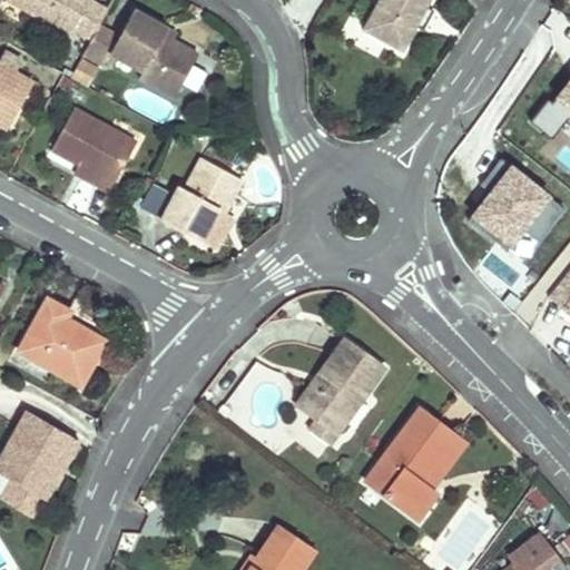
[(10,0),(68,33),(72,26),(91,37),(99,23),(108,8),(94,0),(10,0)]
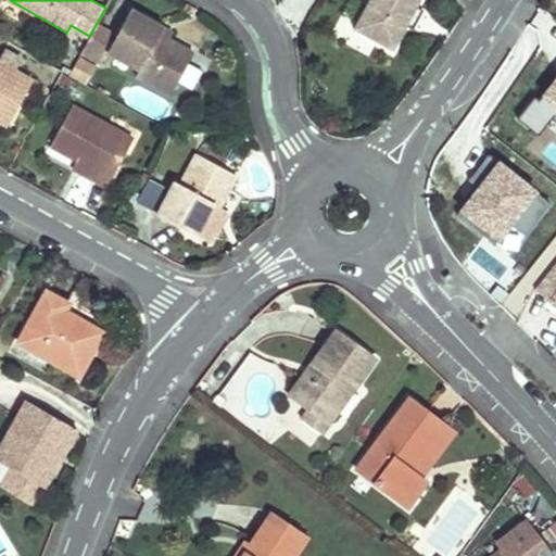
[(370,0),(351,36),(391,58),(405,32),(416,13),(422,0),(370,0)]
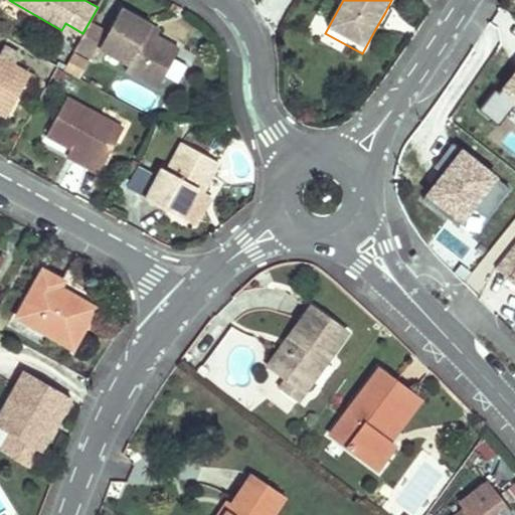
[(151,25),(121,8),(108,31),(90,21),(82,33),(74,49),(93,59),(100,48),(128,64),(125,69),(157,88),(178,49),(156,36),(147,31),(151,25)]
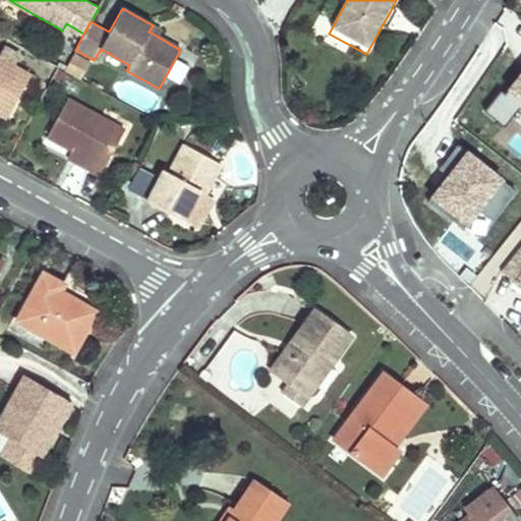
[(397,16),(390,12),(380,30),(387,34),(397,16)]
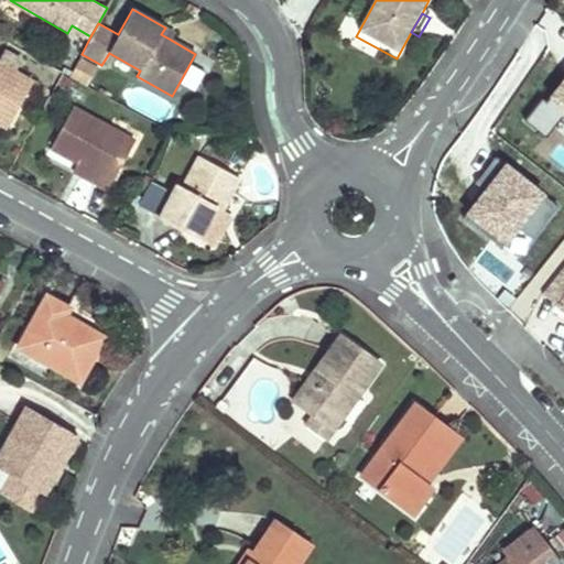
[(174,33),(165,28),(161,34),(171,40),(174,33)]
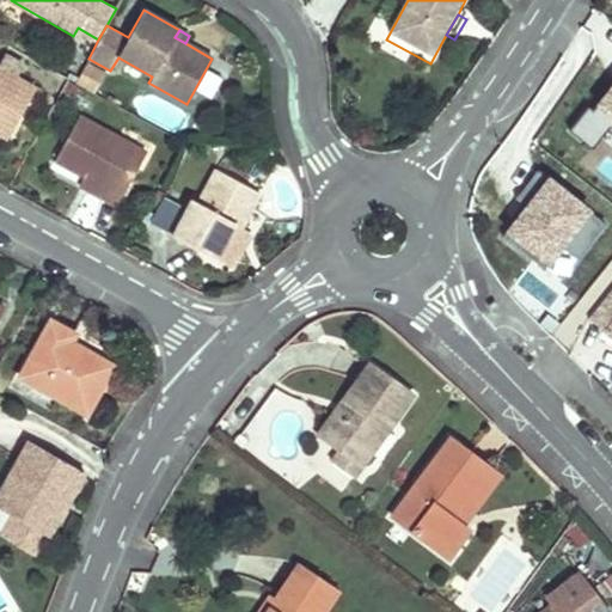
[(86,59),(73,78),(93,91),(106,72),(86,59)]
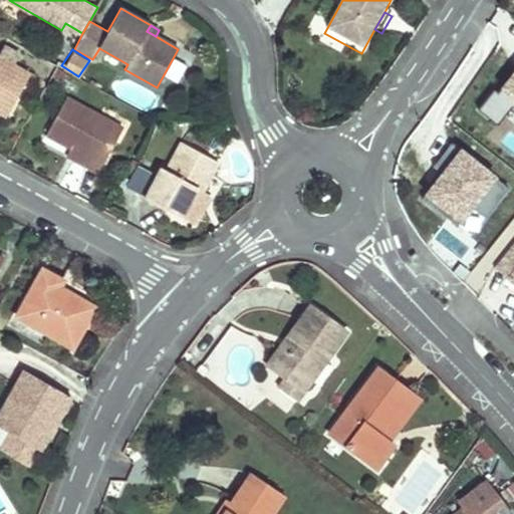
[(32,76),(0,57),(0,104),(13,111),(32,76)]
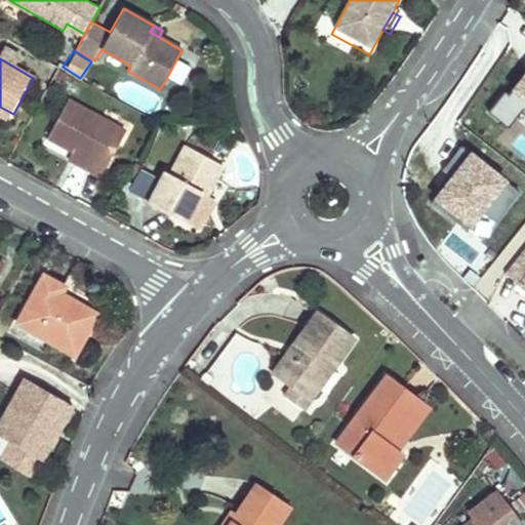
[(524,74),(506,99),(501,96),(486,117),(506,131),(520,113),(524,116),(524,74)]
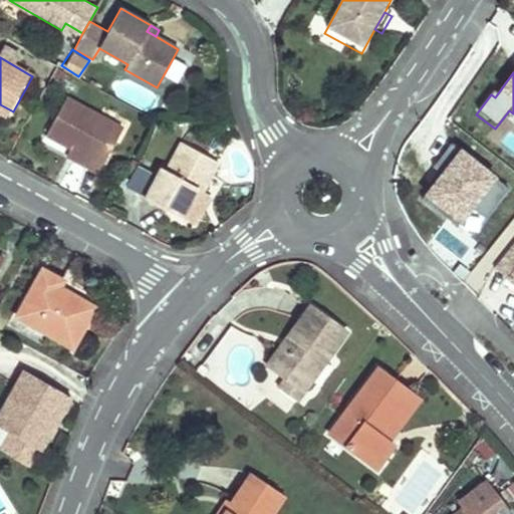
[(126,130),(70,99),(50,137),(74,150),(90,159),(87,165),(102,173),(126,130)]
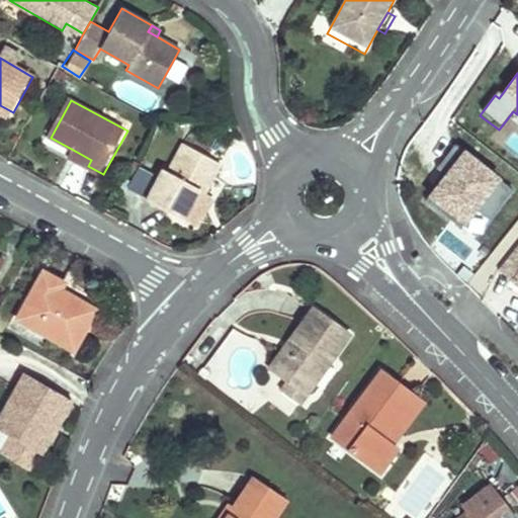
[(13,112),(0,105),(0,117),(9,122),(13,112)]
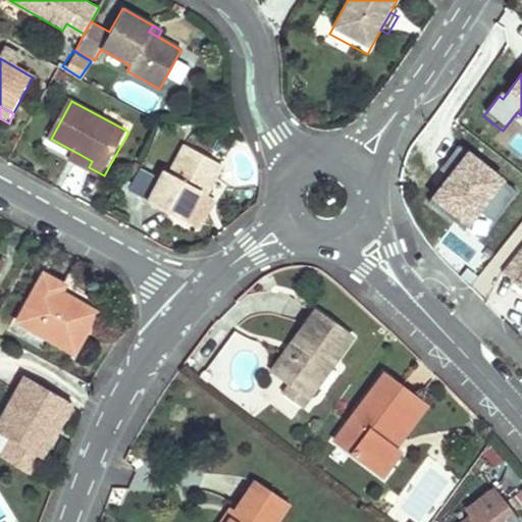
[(226,169),(188,148),(172,177),(167,174),(150,205),(187,225),(204,195),(210,199),(226,169)]
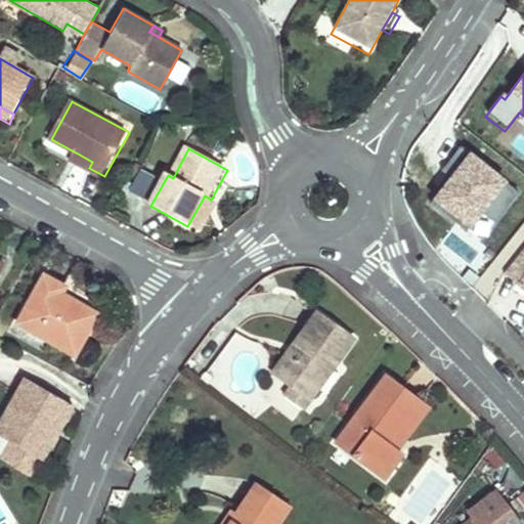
[(465,233),(479,214),(493,225),(517,194),(459,150),(441,174),(445,177),(450,181),(441,192),(430,207),(465,233)]
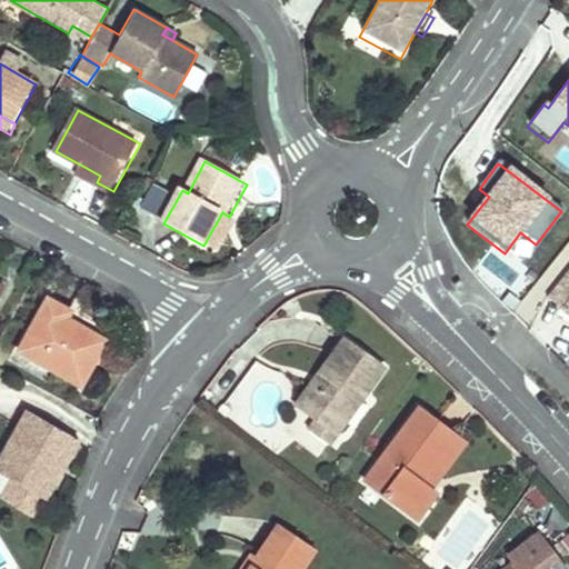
[(100,176),(82,166),(78,172),(97,182),(100,176)]
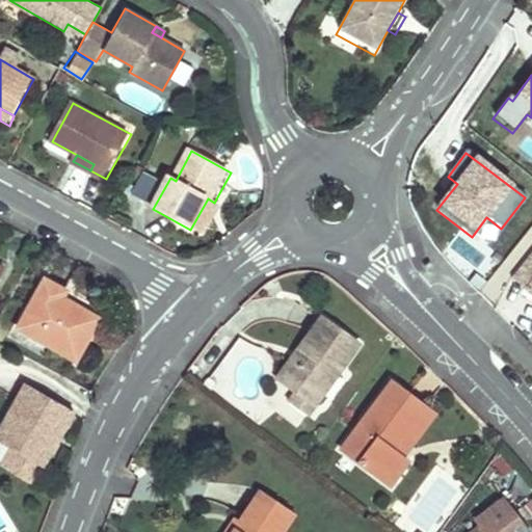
[(142,166),(130,191),(147,200),(159,176),(142,166)]
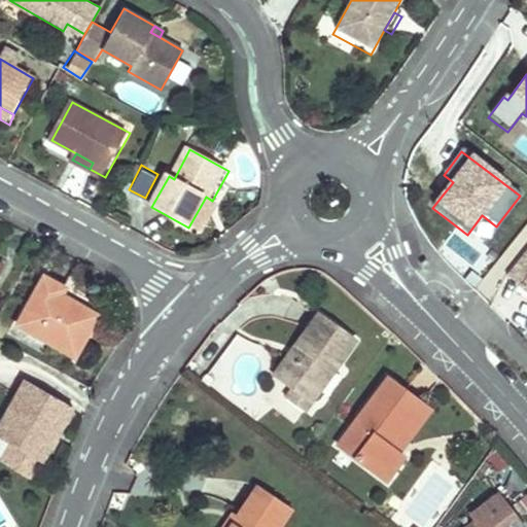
[(444,194),(453,182),(448,178),(440,190),(444,194)]
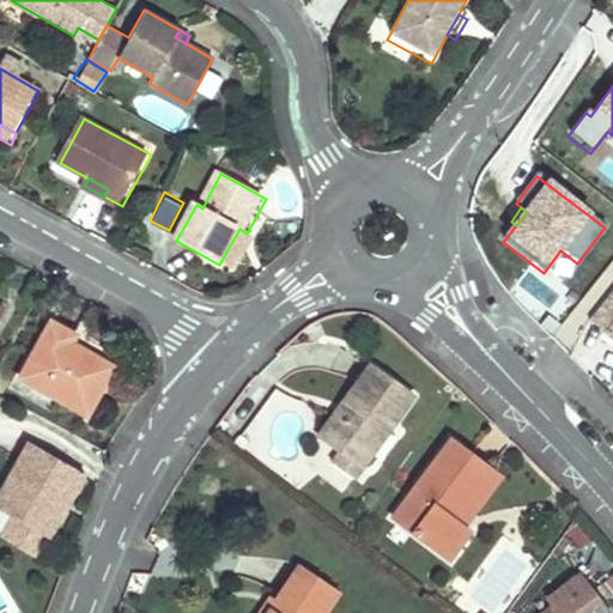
[(612,291),(590,321),(608,335),(612,329),(612,291)]
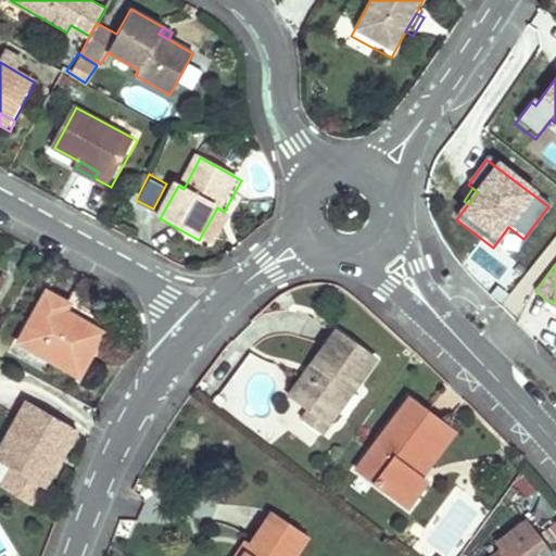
[(20,341),(79,374),(102,331),(63,311),(66,303),(46,292),(20,341)]
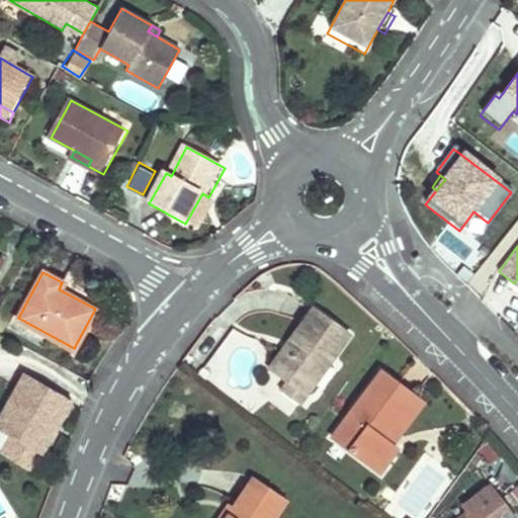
[(318,298),(295,329),(303,334),(275,371),(286,379),(306,394),(355,326),(318,298)]
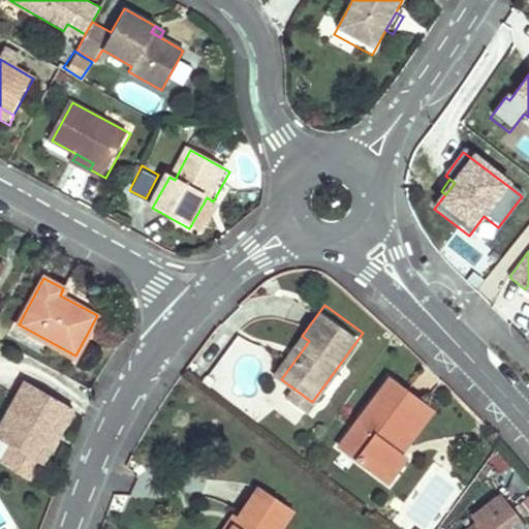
[(302,336),(275,374),(281,379),(309,341),(302,336)]
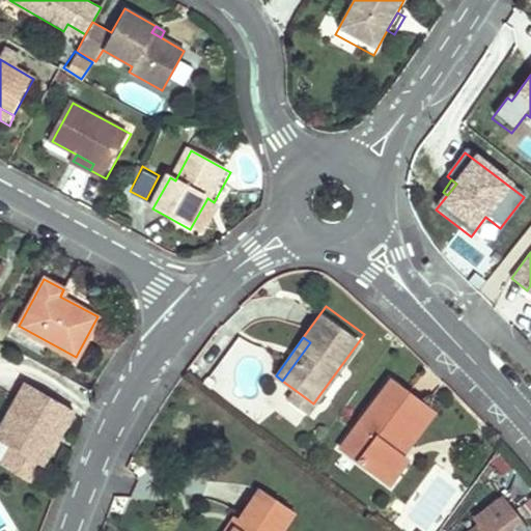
[(389,381),(339,449),(388,485),(407,460),(402,457),(393,450),(425,407),(389,381)]
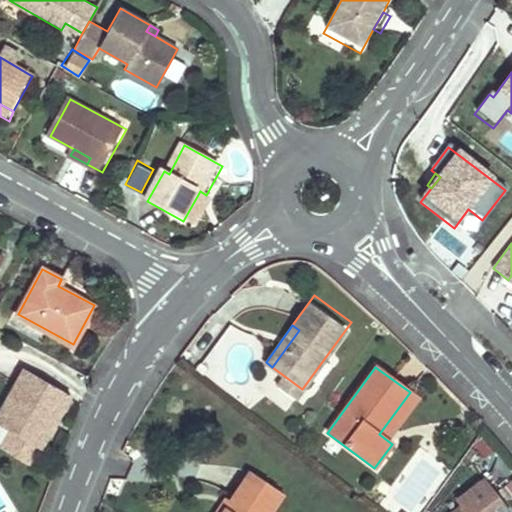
[(0,446),(0,447),(29,466),(71,396),(25,369),(0,410),(0,425),(9,431),(0,446)]
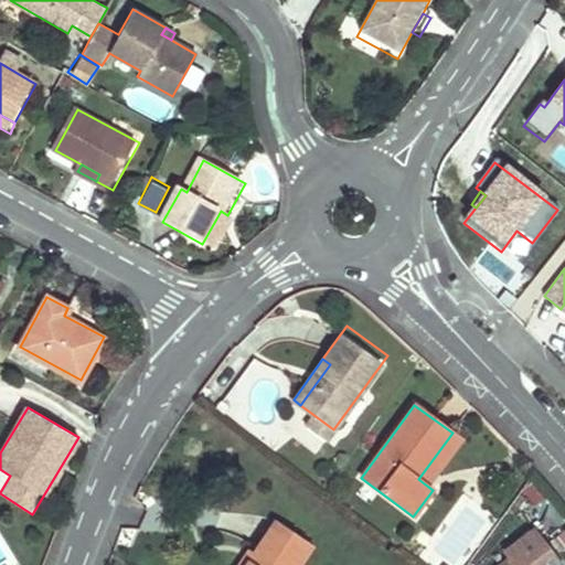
[(333,429),(312,414),(305,426),(326,440),(333,429)]
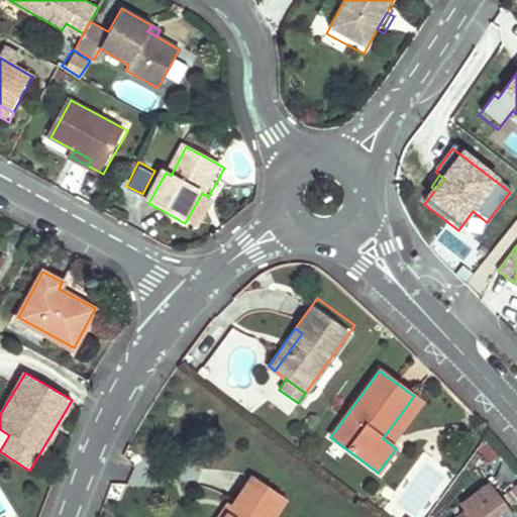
[(414,396),(383,438),(392,445),(423,403),(414,396)]
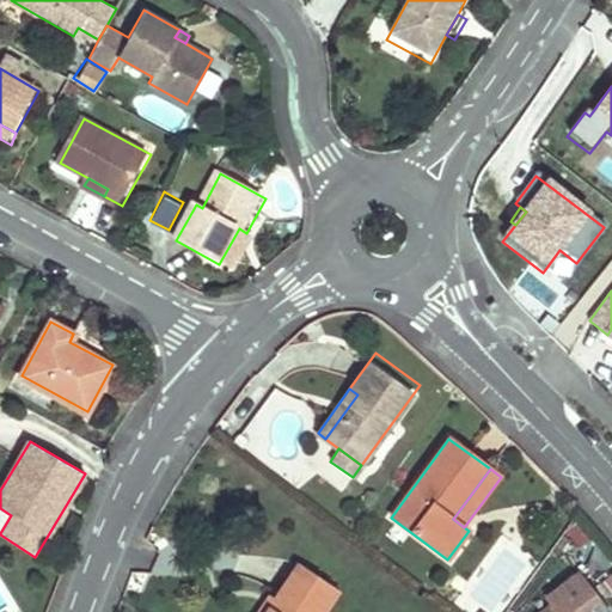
[(456,604),(466,611),(505,611),(540,560),(503,534),(456,604)]
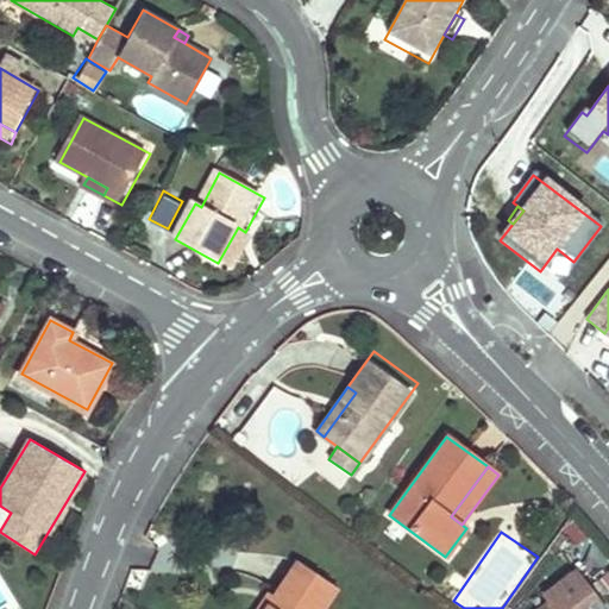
[(296,562),(274,596),(264,608),(321,608),(337,588),(296,562)]
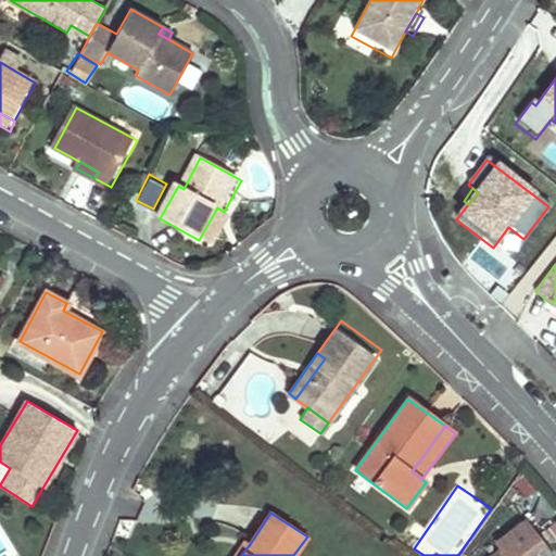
[(493,555),(531,555),(523,545),(536,535),(526,521),(497,542),(503,550),(493,555)]
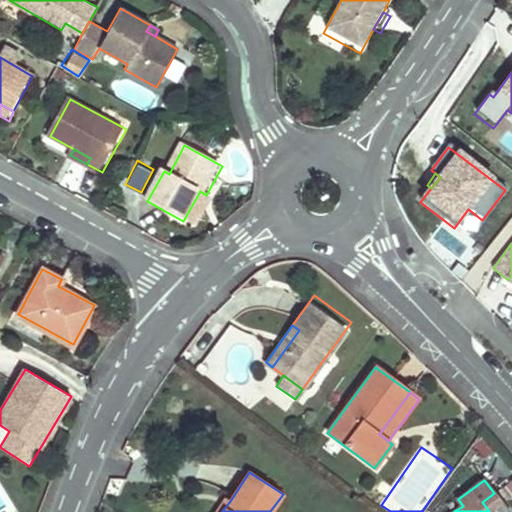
[(507,511),(494,493),(482,502),(489,511),(507,511)]
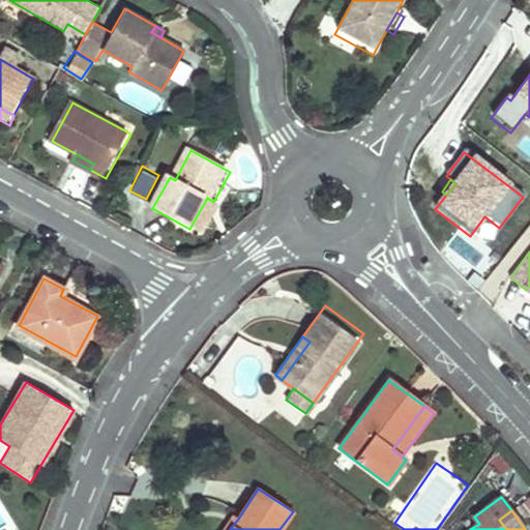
[(232,514),(221,529),(230,529),(238,519),(232,514)]
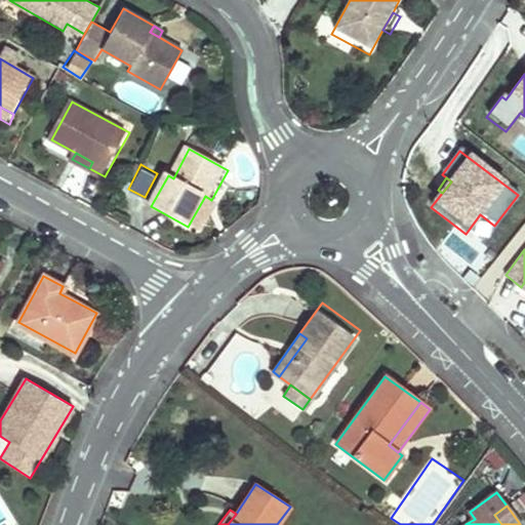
All buildings are outlined.
